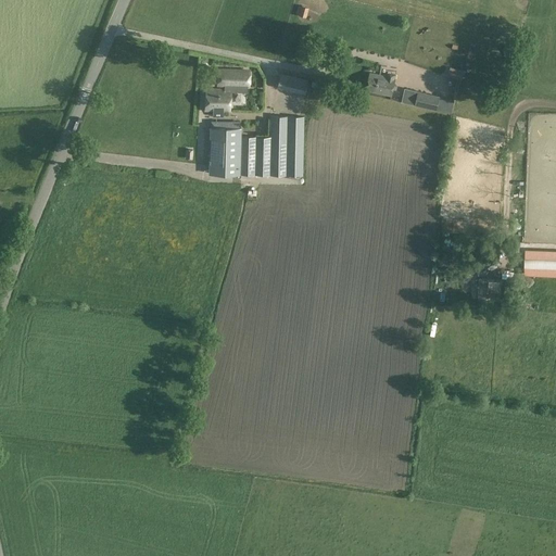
[(300,4),(300,5),(298,5),(295,13),(298,14),(298,15),(305,16),(307,7),(300,4)]
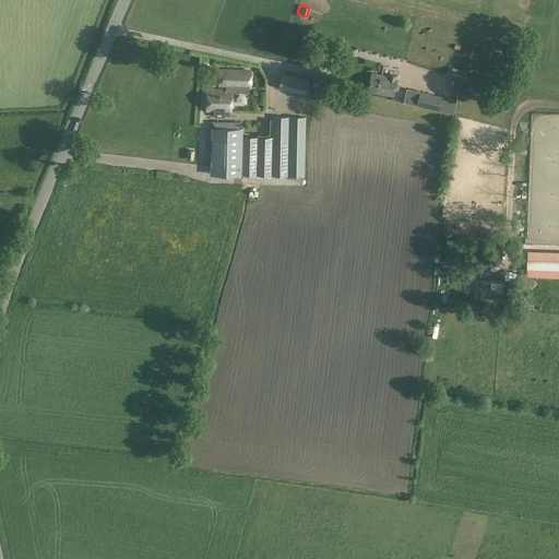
[(452,68),(449,78),(463,82),(466,72),(452,68)]
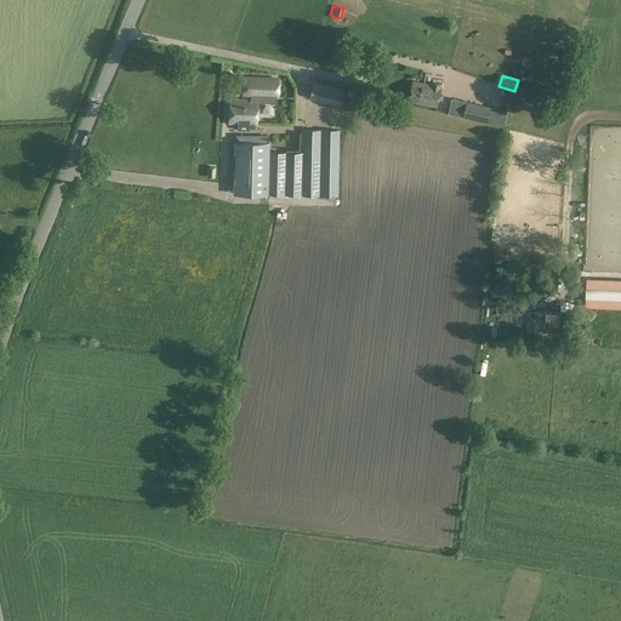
[(243,79),(241,96),(250,96),(251,96),(275,96),(278,96),(278,79),(243,79)]
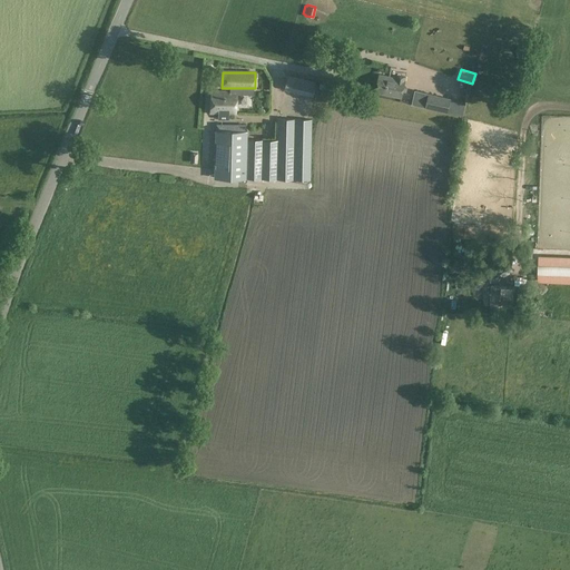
[(315,81),(286,75),(284,88),(312,95),(313,95),(315,81)]
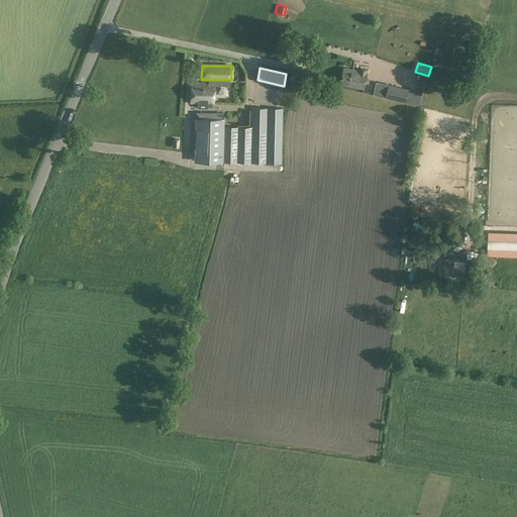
[(366,83),(367,79),(368,71),(360,69),(359,72),(343,68),(340,84),(364,89),(366,83)]
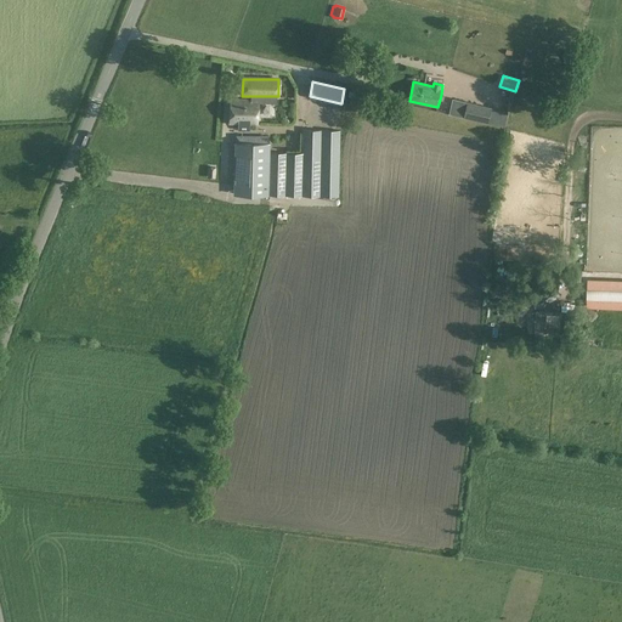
[(453,99),(448,114),(464,118),(487,123),(487,124),(504,128),(508,112),(492,108),(492,107),(468,102),(453,99)]
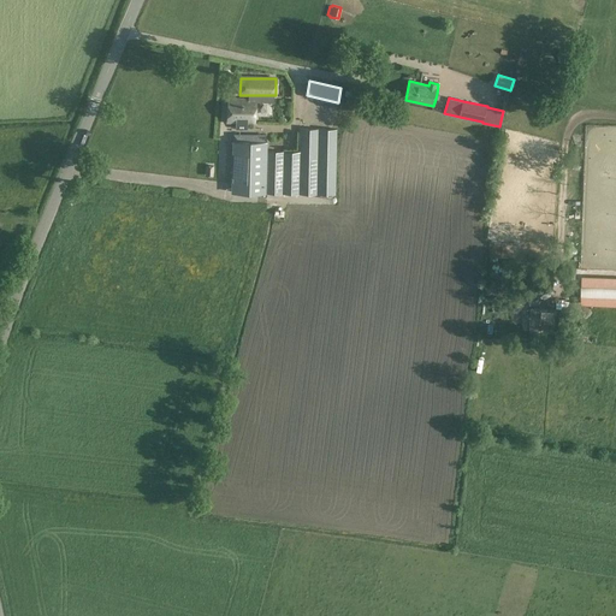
[(229,99),(227,122),(238,123),(238,129),(244,129),(244,123),(254,124),(255,104),(255,100),(248,100),(229,99)]
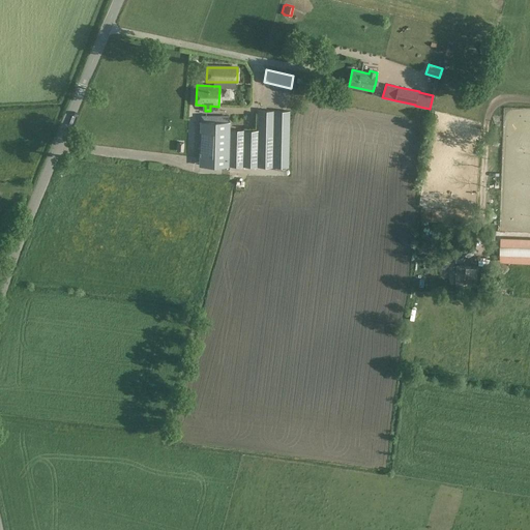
[(258,110),(257,130),(257,167),(289,168),(290,111),(258,110)]
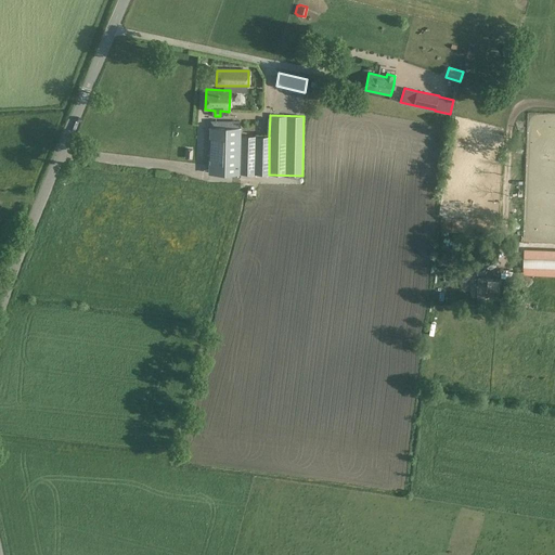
[(240,121),(220,120),(215,120),(215,127),(209,127),(208,173),(240,175),(241,175),(241,136),(241,127),(240,127),(240,121)]
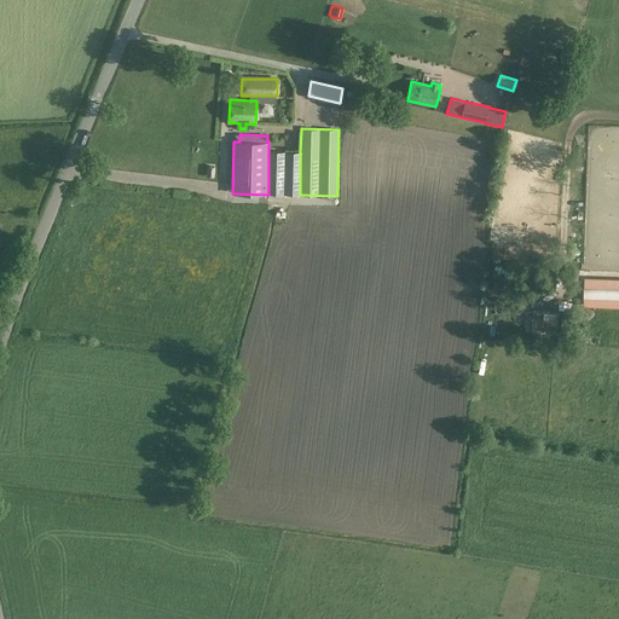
[(300,152),(268,151),(268,195),(300,195),(300,152)]
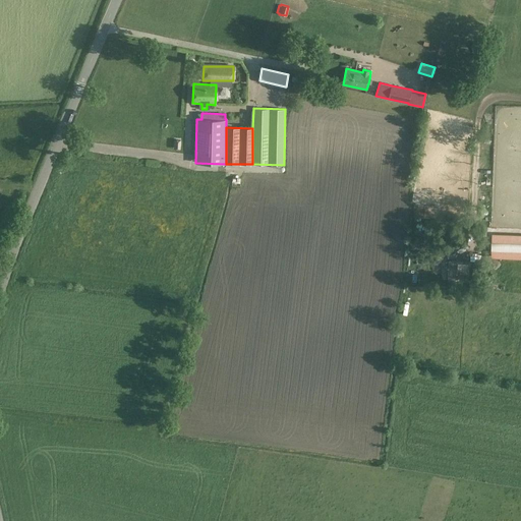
[(174,138),(173,150),(181,150),(181,148),(182,148),(182,142),(181,142),(181,139),(174,138)]
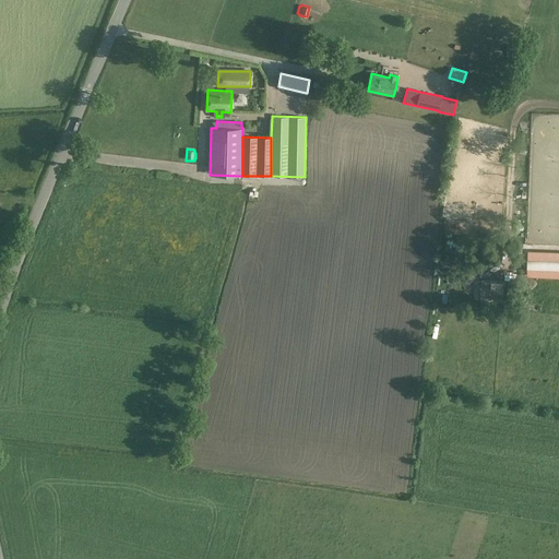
[(558,274),(558,253),(528,252),(527,273),(558,274)]
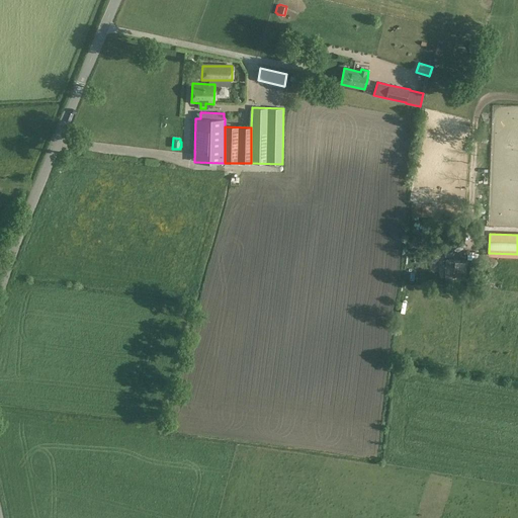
[(446,259),(445,278),(466,279),(466,260),(446,259)]
